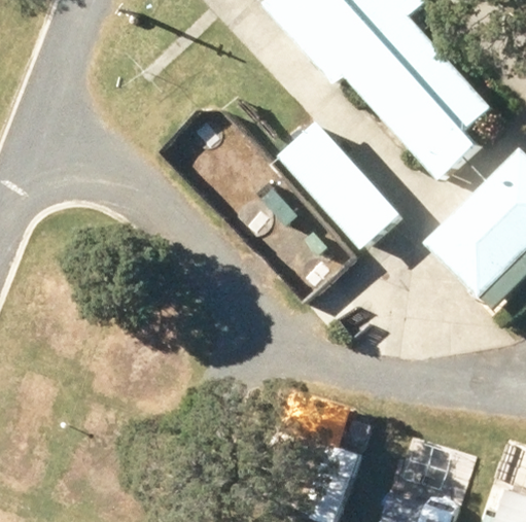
[(0,23),(9,0),(0,0),(0,23)]
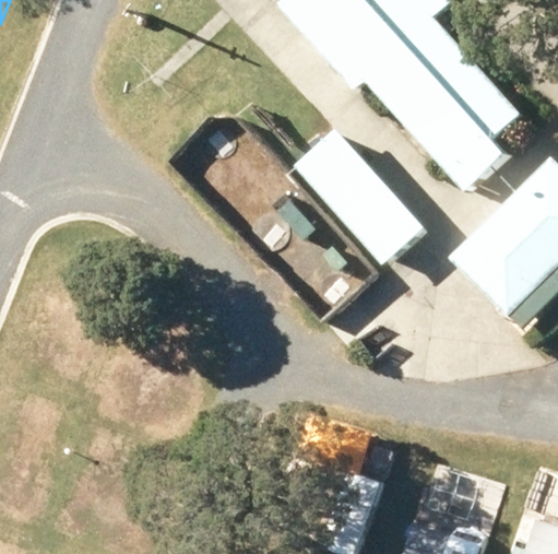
[(273,0),(272,1),(349,87),(360,78),(461,190),(507,150),(494,136),(519,113),(432,15),(449,0),(273,0)]
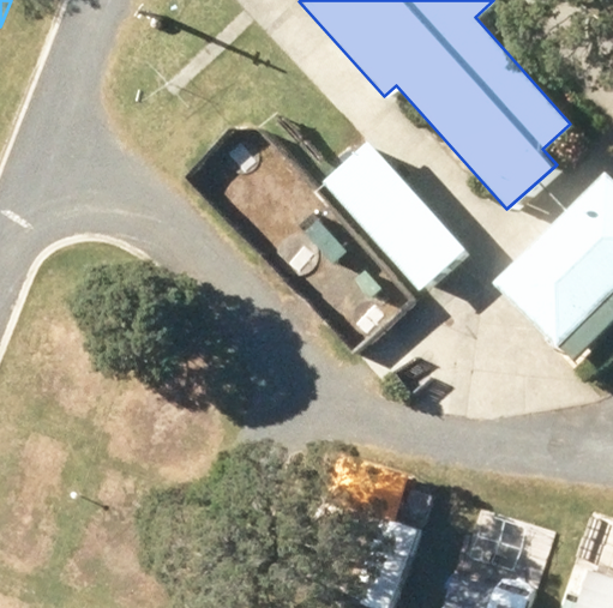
[(320,180),(418,292),(467,248),(370,138),(320,180)]
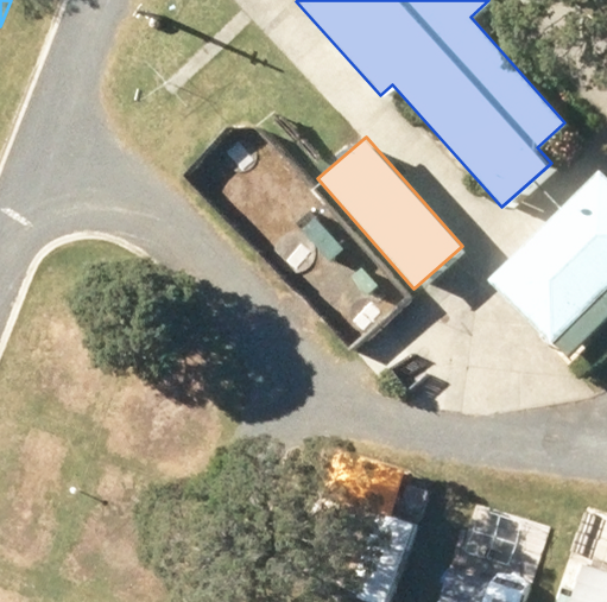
[(606,178),(598,169),(487,276),(552,342),(606,287),(606,178)]
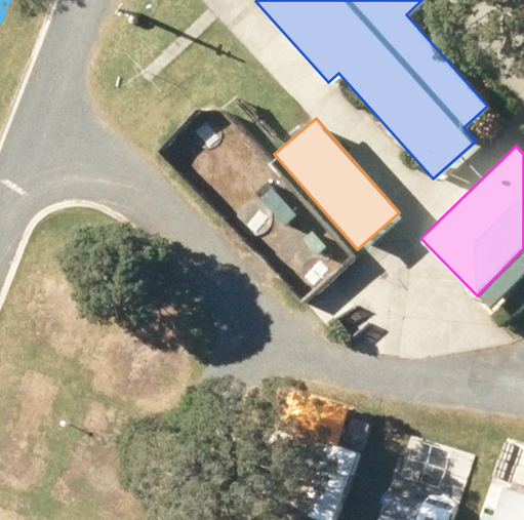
[(294,511),(329,422),(297,409),(263,498),(294,511)]
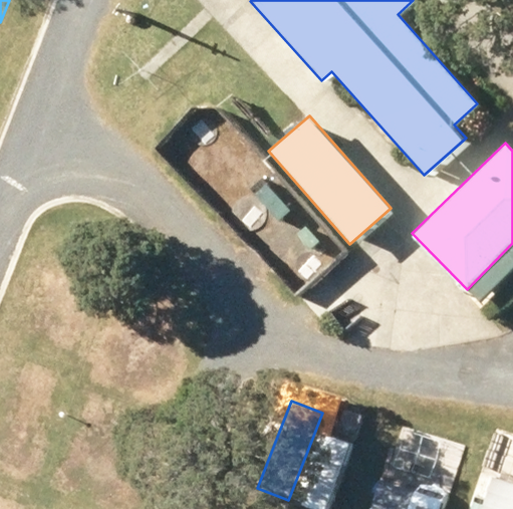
[(424,463),(389,450),(366,508),(444,508),(461,462),(429,450),(424,463)]
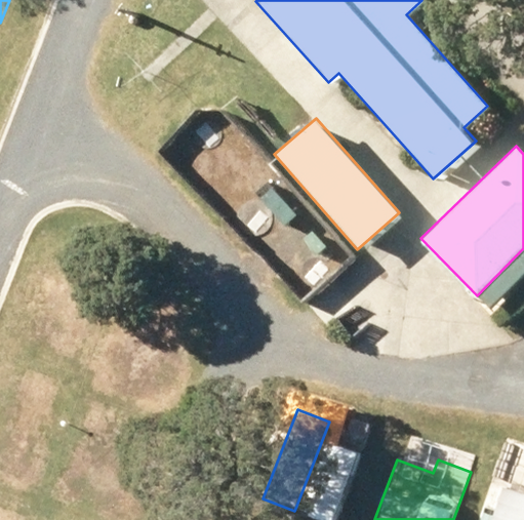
[(523,519),(523,486),(504,480),(491,519),(523,519)]
